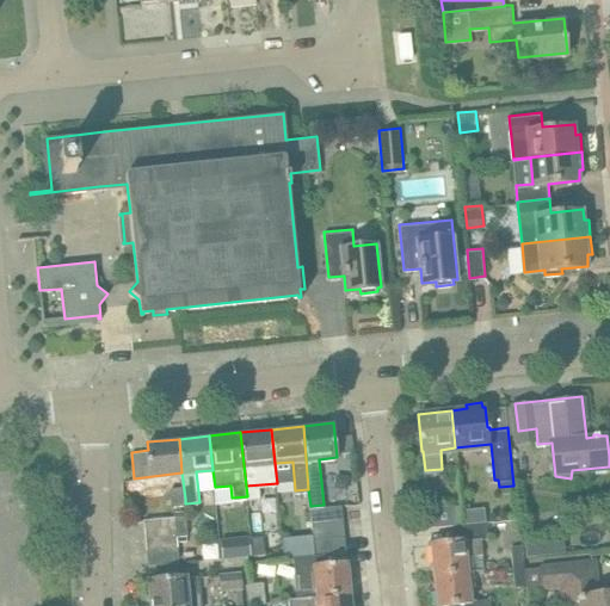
[(196,471),(198,489),(215,487),(213,470),(196,471)]
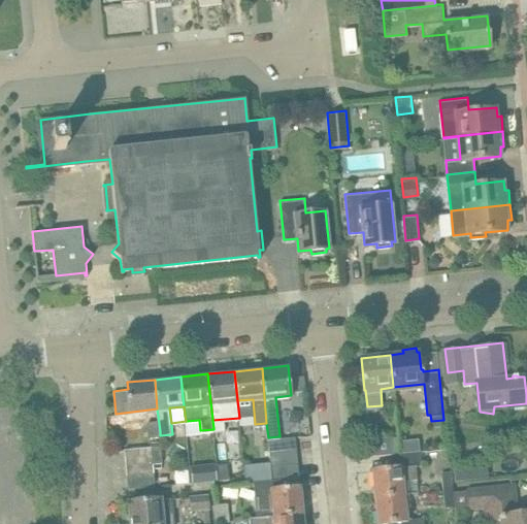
[(160,431),(158,416),(146,417),(147,433),(160,431)]
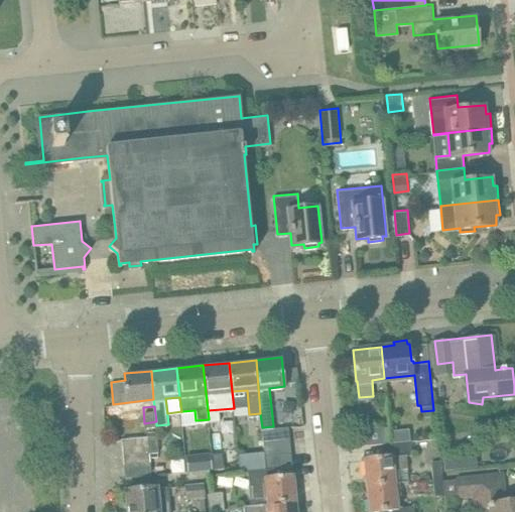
[(290,437),(288,425),(273,426),(262,427),(263,440),(290,437)]
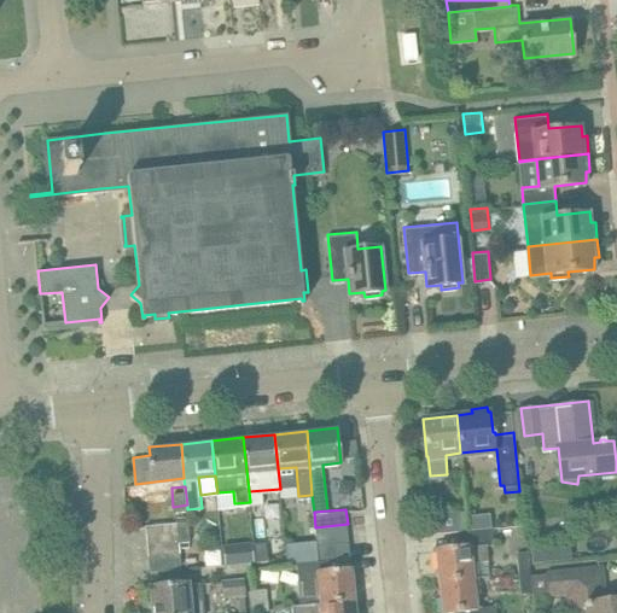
[(458,529),(461,529),(459,509),(432,512),(435,531),(458,529)]
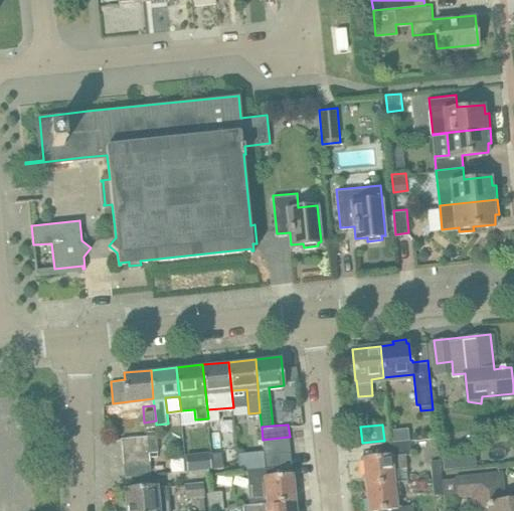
[(157,433),(148,434),(150,447),(150,451),(158,450),(157,433)]
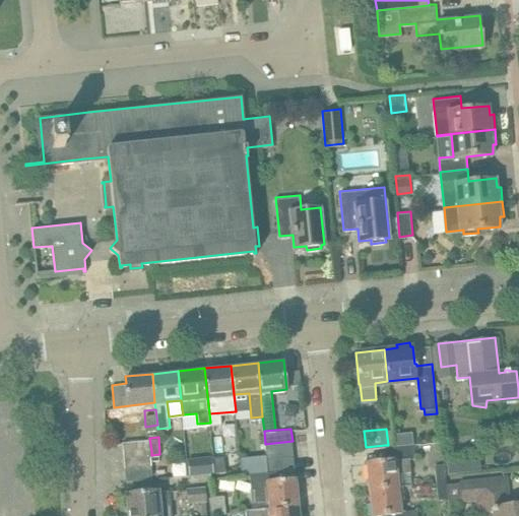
[(124,453),(151,451),(149,438),(123,440),(124,453)]
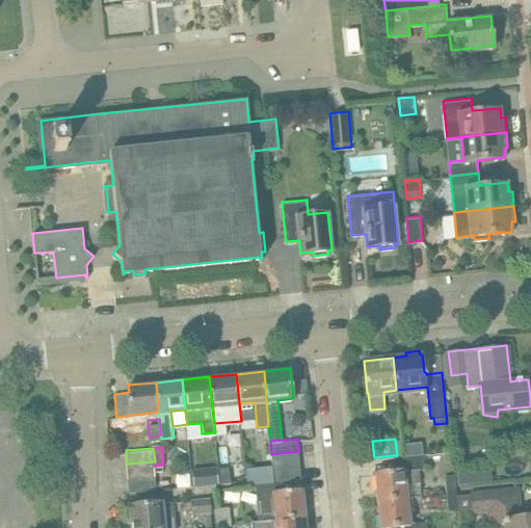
[(300,465),(299,451),(271,454),(273,467),(300,465)]
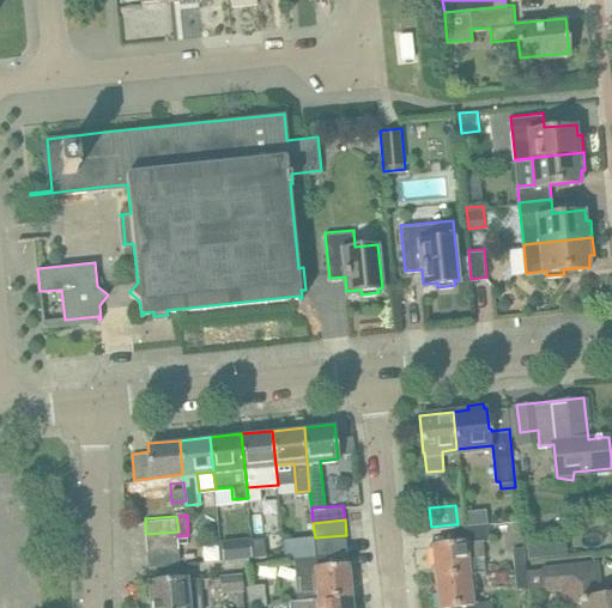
[(454,524),(456,541),(432,543),(436,575),(476,570),(488,569),(486,554),(488,554),(485,537),(492,537),(490,521),(458,524),(454,524)]
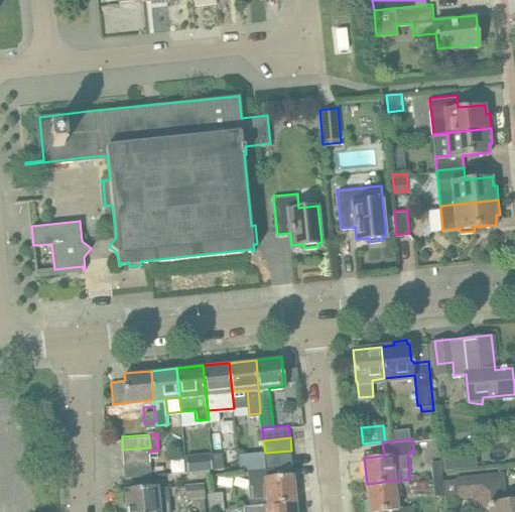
[(150,452),(150,448),(123,450),(124,462),(151,460),(150,452)]
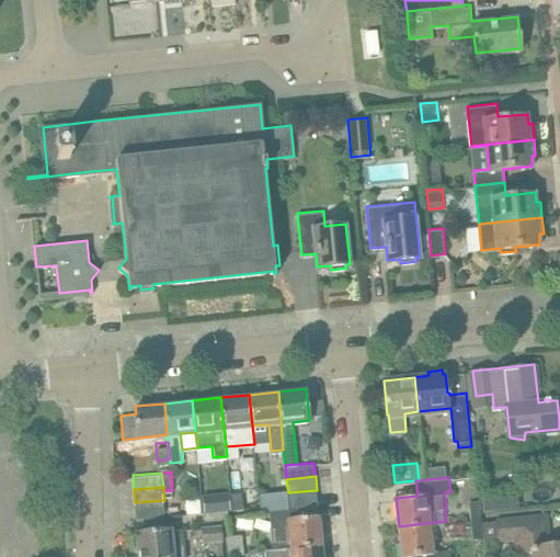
[(317,490),(288,492),(289,509),(307,507),(319,506),(317,490)]
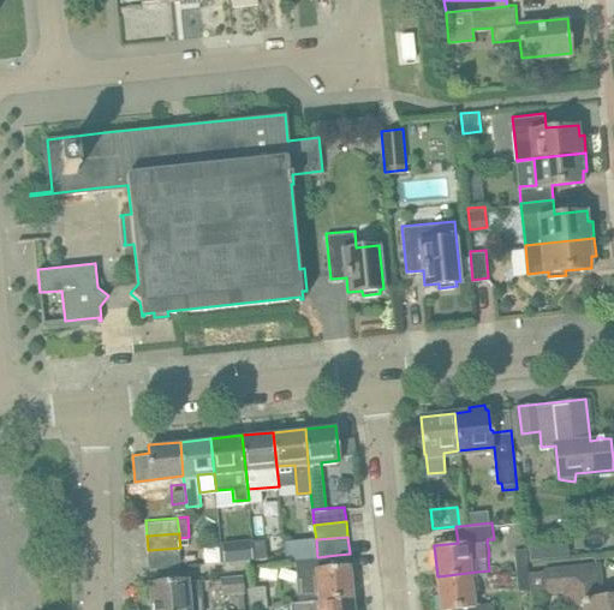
[(252,539),(254,544),(255,556),(267,555),(266,538),(252,539)]
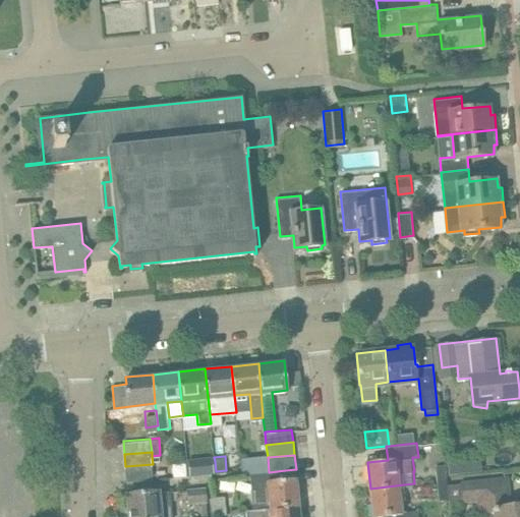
[(216,471),(215,461),(203,462),(204,472),(216,471)]
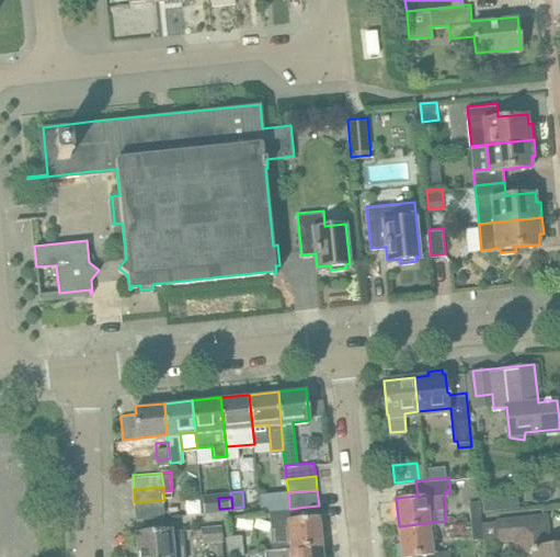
[(164,500),(135,502),(136,518),(166,514),(164,500)]
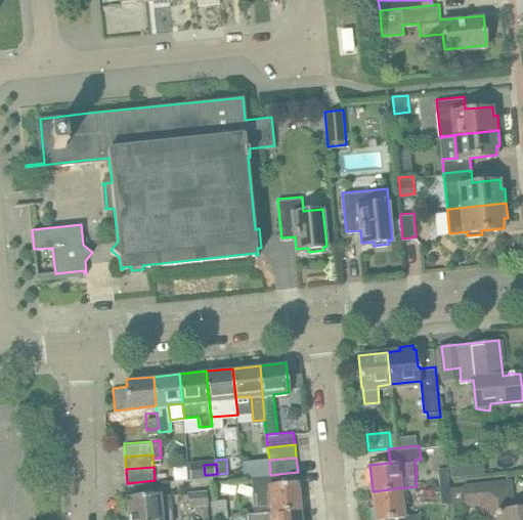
[(440,483),(448,482),(447,467),(438,468),(440,483)]
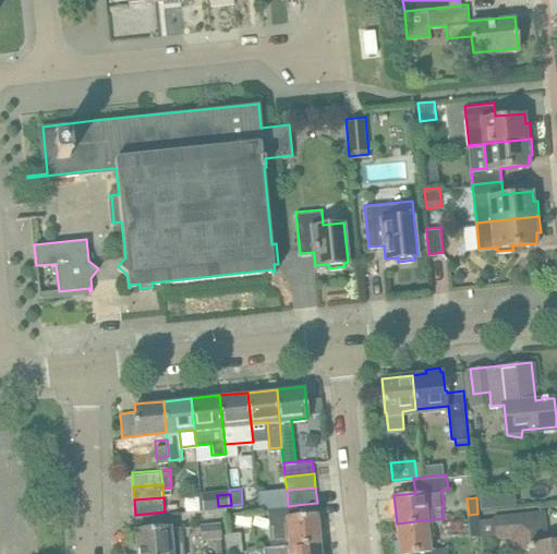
[(288,506),(271,507),(267,508),(271,545),(321,541),(317,513),(306,514),(305,504),(288,506)]
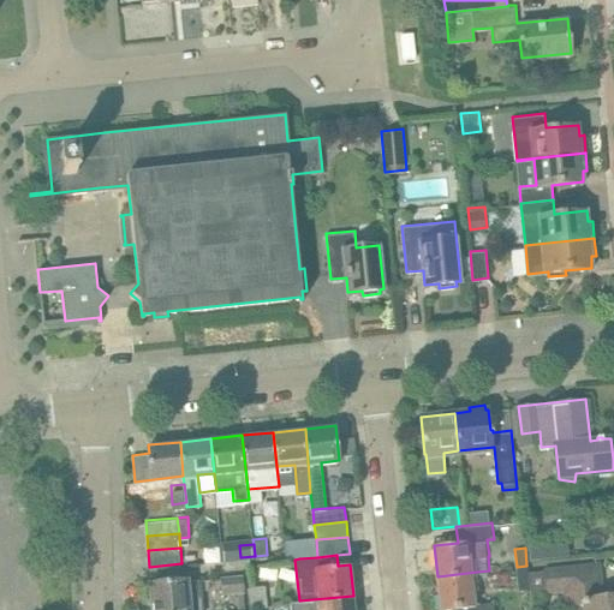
[(585,609),(613,609),(613,594),(602,597),(598,563),(529,570),(531,590),(566,586),(567,603),(583,602),(583,604),(585,603),(585,609)]
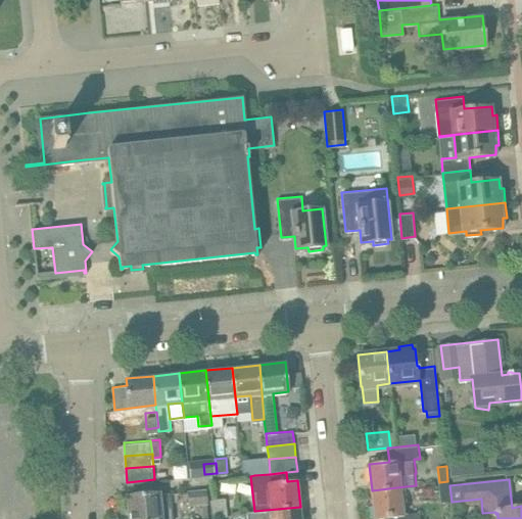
[(447,481),(439,482),(440,502),(449,501),(447,481)]
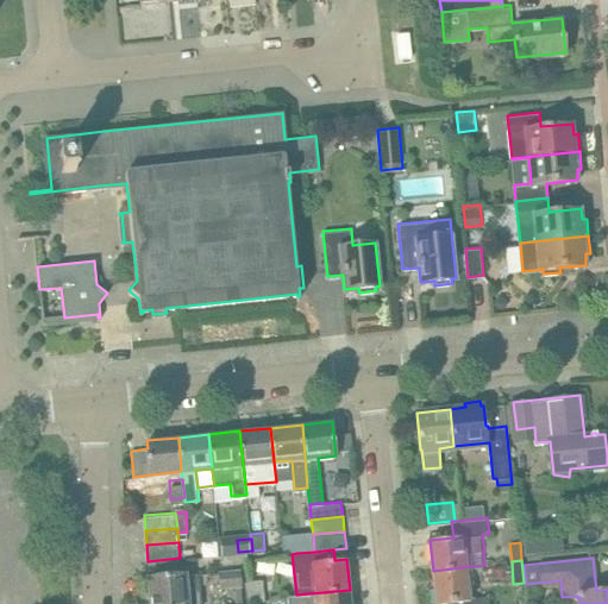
[(474,583),(472,566),(433,571),(436,603),(452,601),(451,603),(489,603),(489,596),(470,598),(469,583),(474,583)]
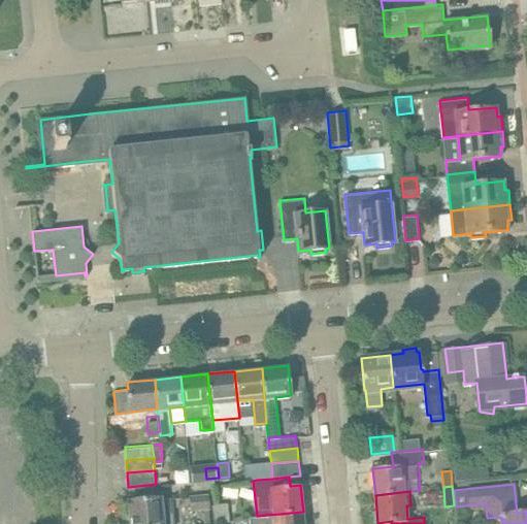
[(209,508),(208,493),(190,494),(191,510),(209,508)]
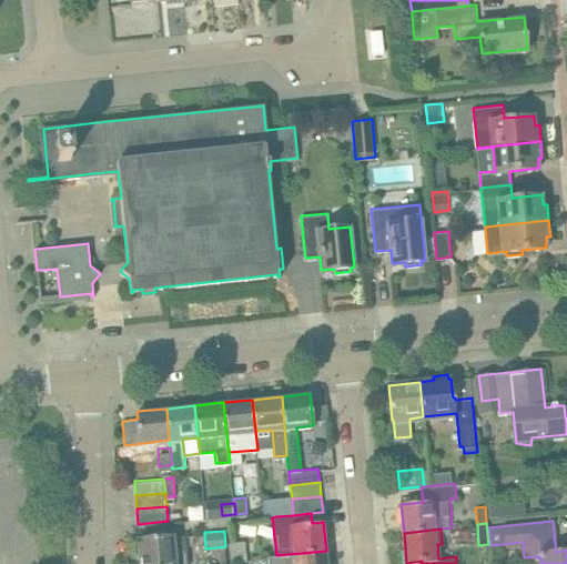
[(141,563),(175,563),(174,551),(179,551),(176,535),(139,539),(141,563)]
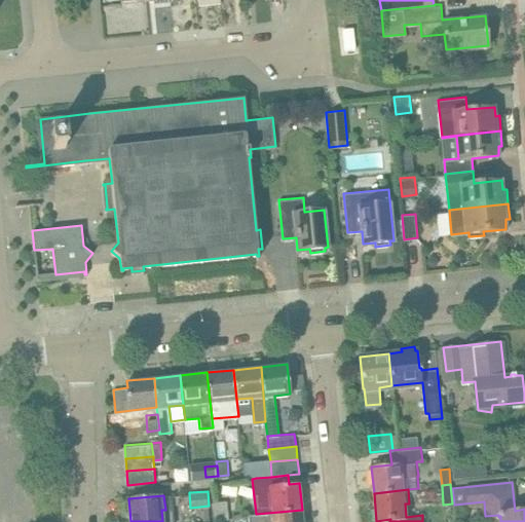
[(227,500),(214,501),(216,518),(229,516),(227,500)]
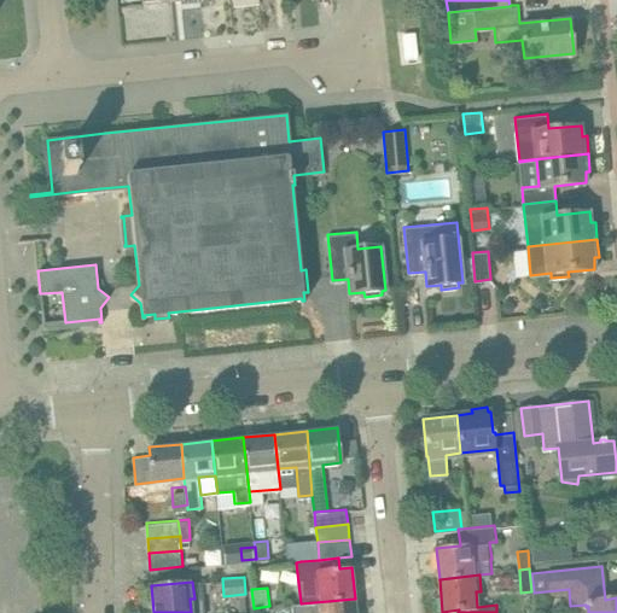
[(356,612),(355,599),(301,603),(289,605),(289,612),(356,612)]
